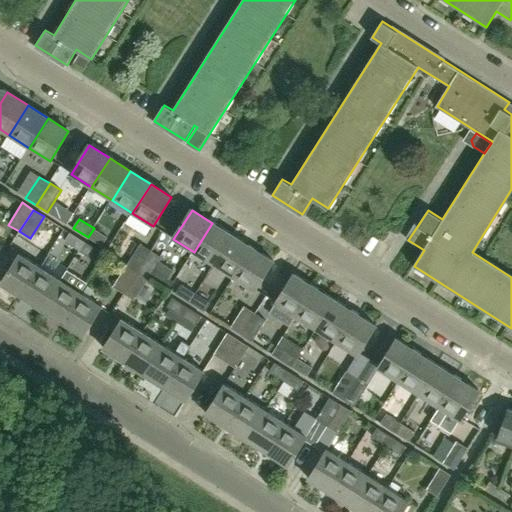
[(233,236),(212,223),(194,252),(214,265),(233,236)]
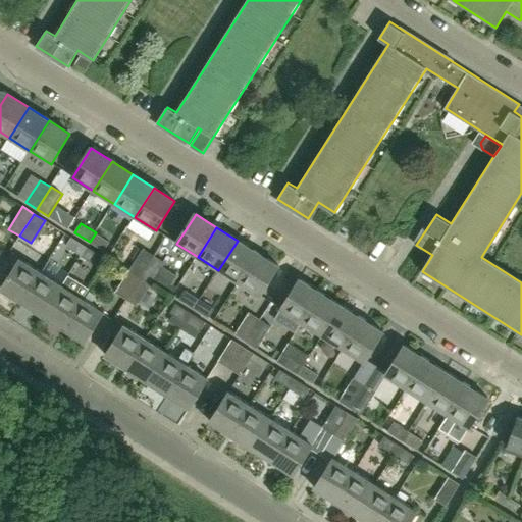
[(110,242),(96,232),(90,242),(104,251),(110,242)]
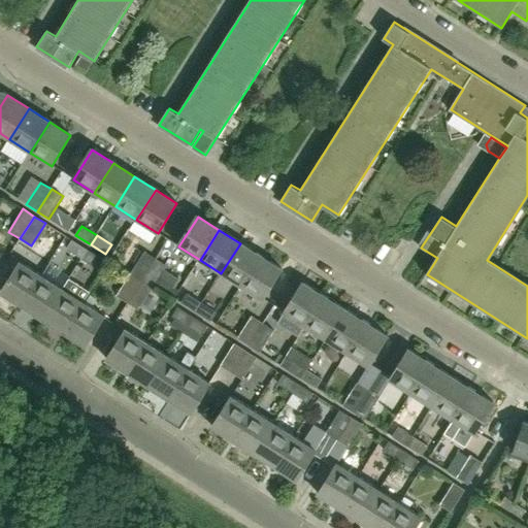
[(66,250),(81,259),(88,251),(72,240),(66,250)]
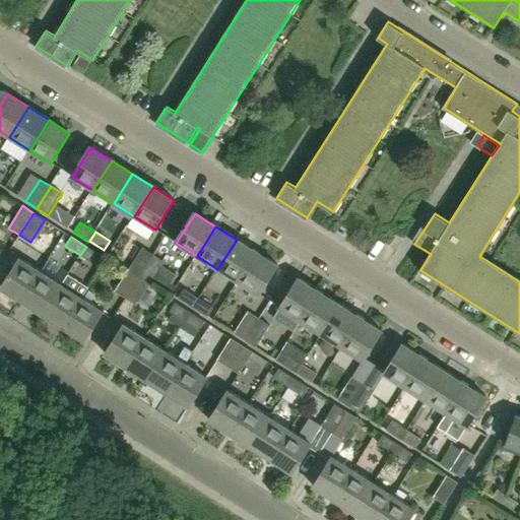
[(237,240),(217,269),(239,282),(257,253),(237,240)]
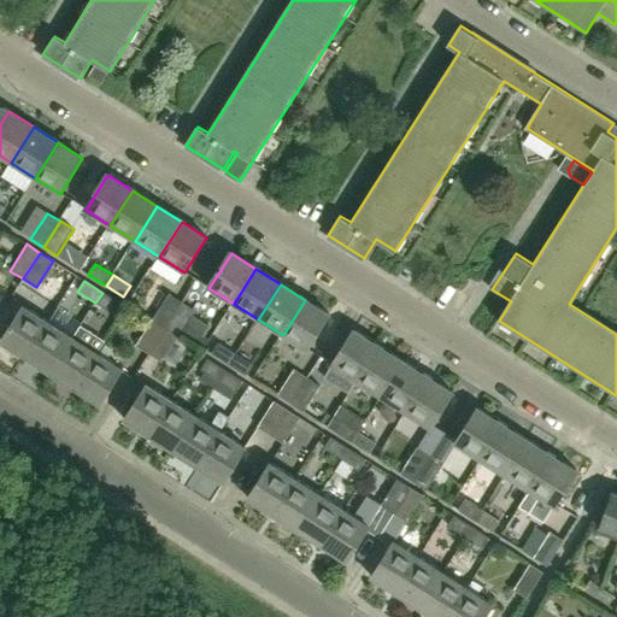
[(119,304),(103,293),(95,303),(112,313),(119,304)]
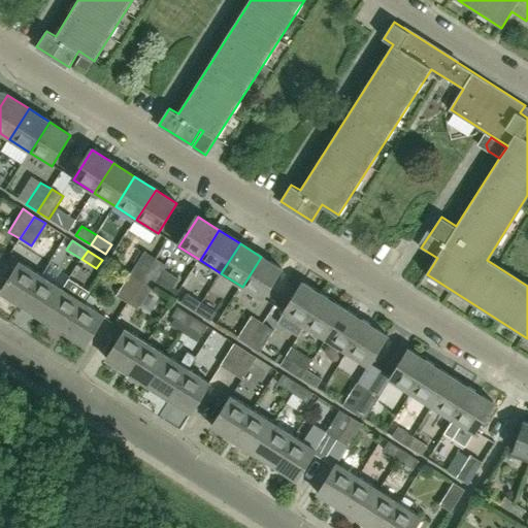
[(141,282),(156,259),(145,252),(130,274),(141,282)]
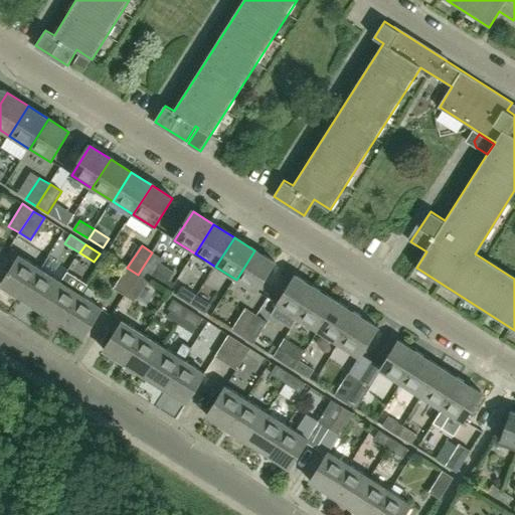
[(276,264),(254,250),(236,280),(256,293),(276,264)]
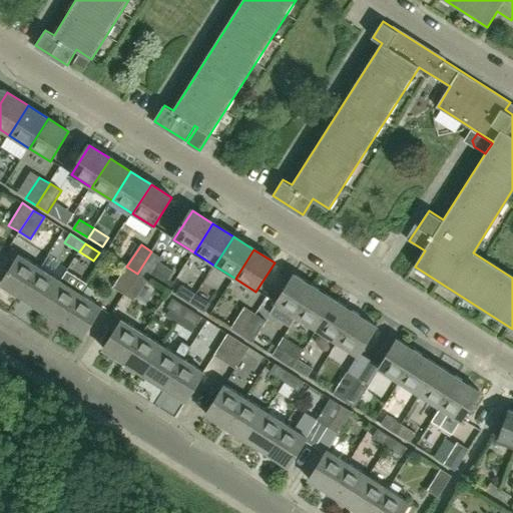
[(137,274),(148,281),(162,259),(151,251),(137,274)]
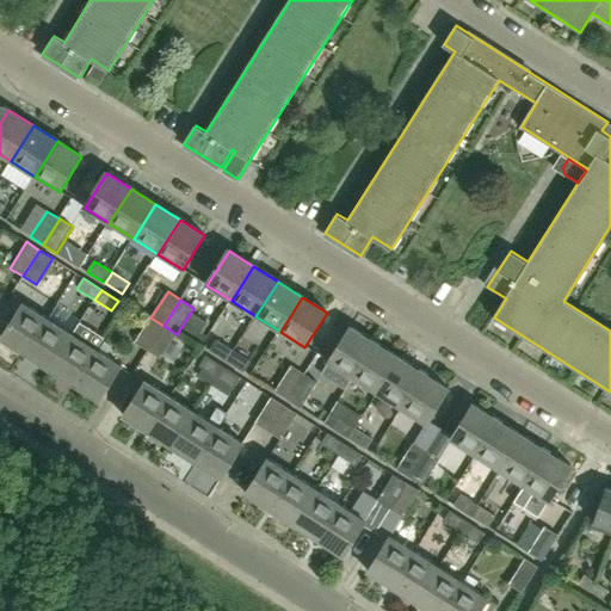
[(26,355),(48,320),(24,304),(1,339),(26,355)]
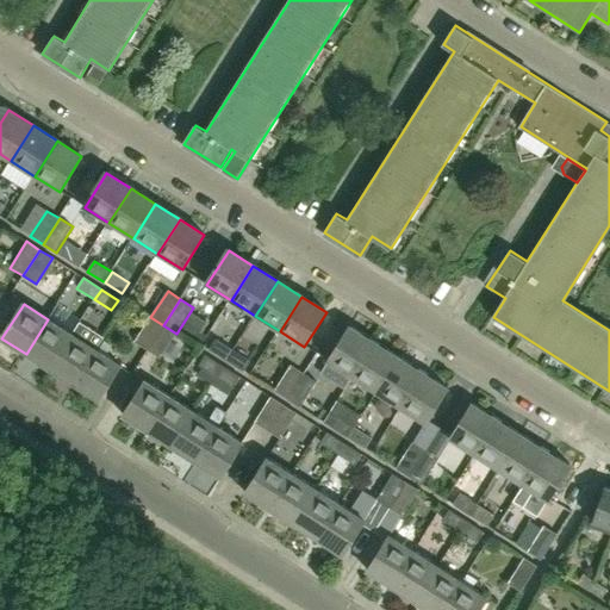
[(163,325),(150,317),(135,342),(148,350),(163,325)]
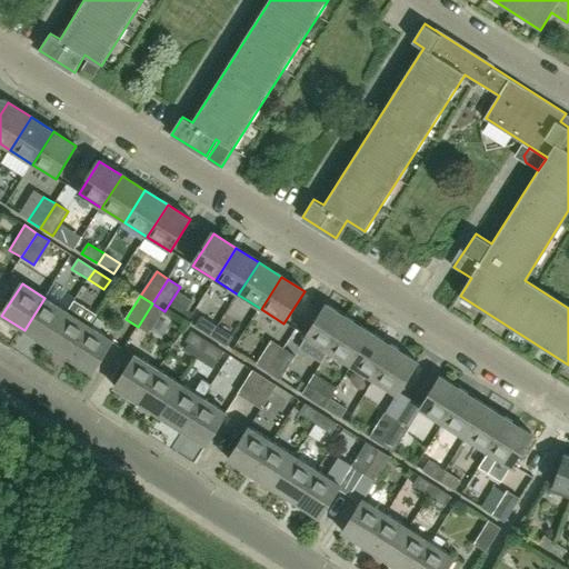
[(25,330),(47,345),(67,312),(45,298),(25,330)]
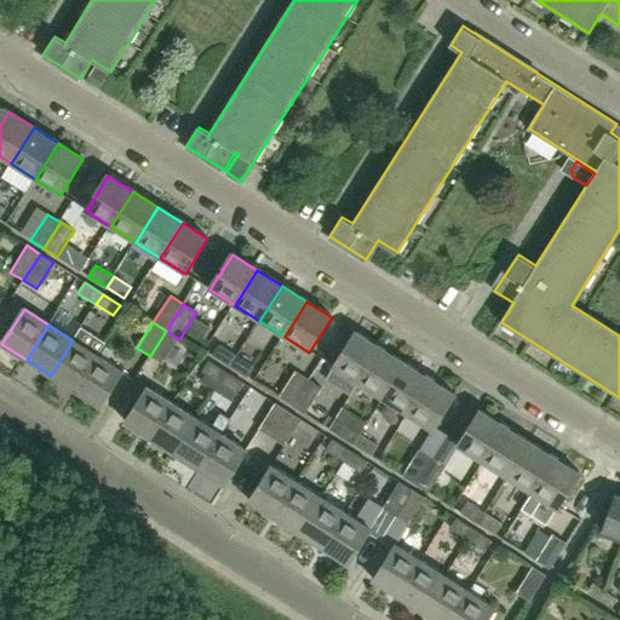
[(166,331),(150,356),(162,363),(179,339),(166,331)]
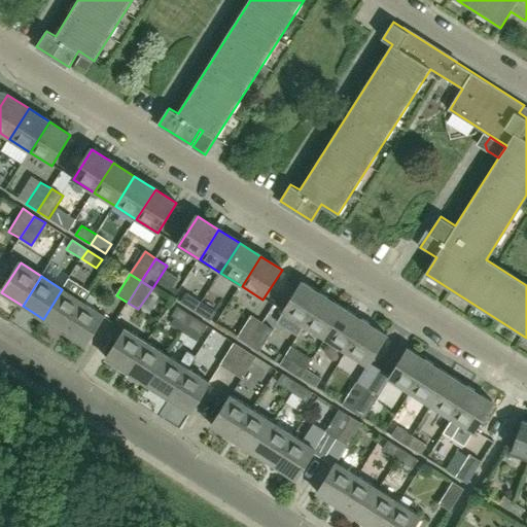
[(305,326),(324,296),(303,283),(283,313),(305,326)]
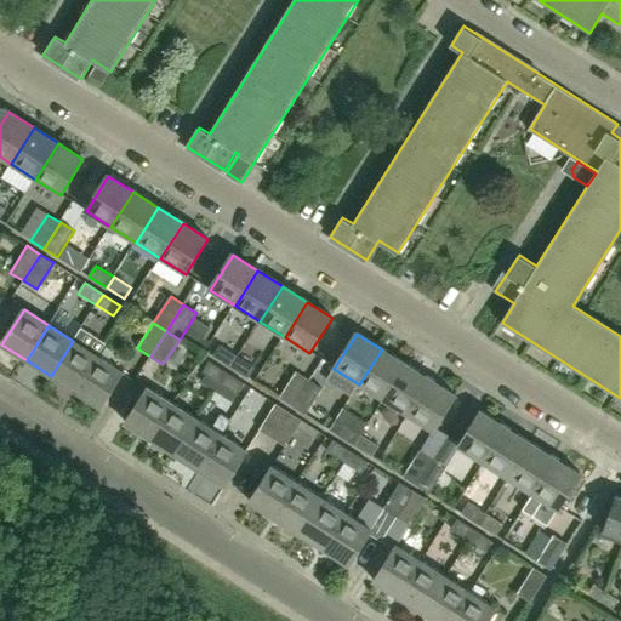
[(73,341),(51,376),(77,392),(98,357),(73,341)]
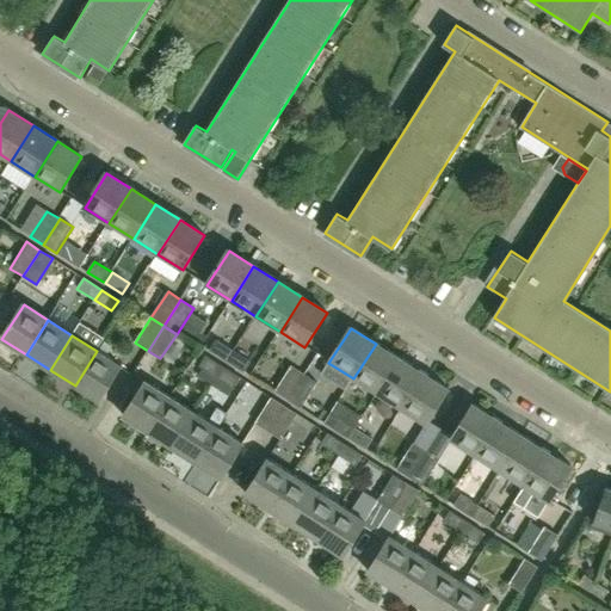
[(210,350),(227,362),(234,351),(216,340),(210,350)]
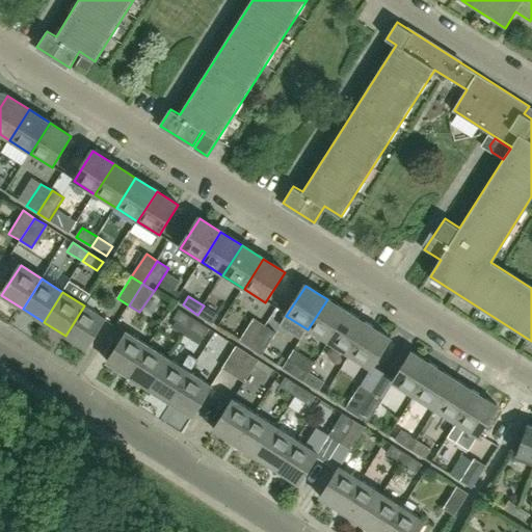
[(348,313),(327,299),(308,329),(328,343),(348,313)]
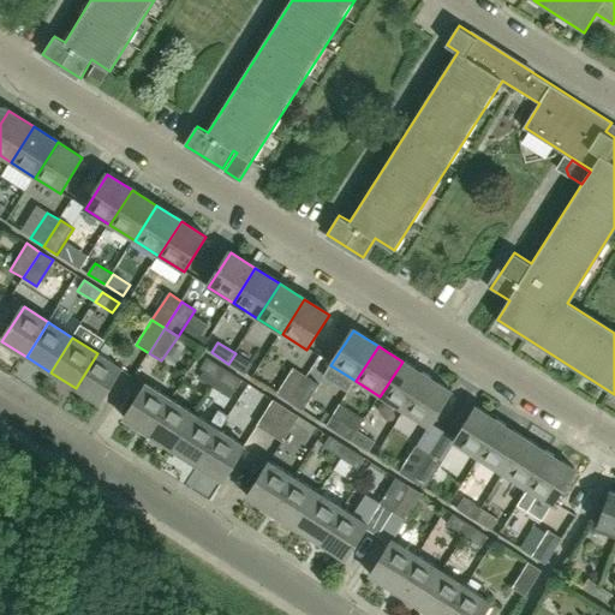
[(121,369),(97,353),(76,388),(100,404),(121,369)]
